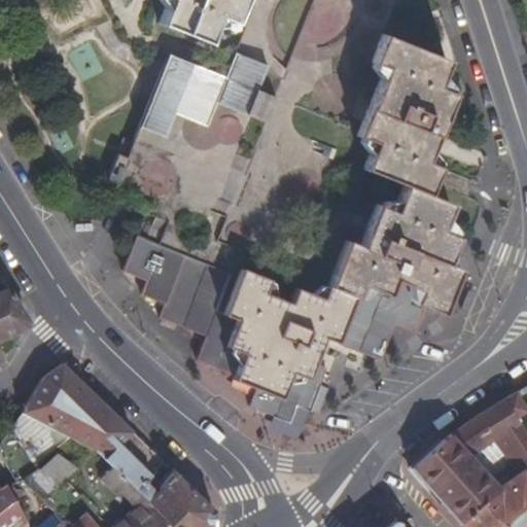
[(195,0),(181,33),(206,42),(217,16),(234,23),(242,0),(195,0)]
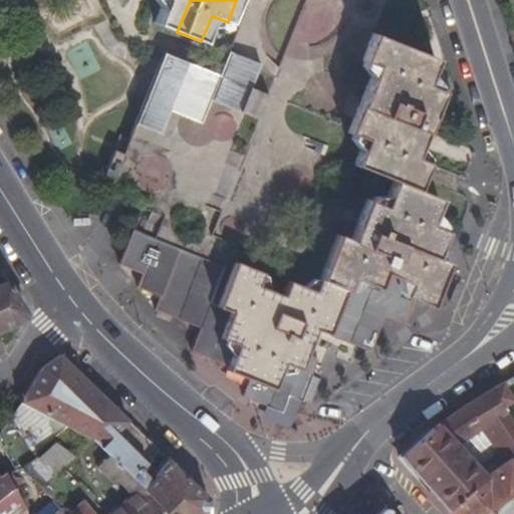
[(386,314),(406,322),(415,299),(431,305),(448,262),(435,256),(446,230),(430,224),(440,198),(417,189),(428,163),(415,158),(442,90),(426,84),(436,58),(373,34),(362,61),(374,66),(348,134),(364,140),(354,165),(394,181),(383,206),(366,199),(350,240),(337,235),(314,290),(288,280),(283,294),(258,284),(269,258),(281,263),(337,122),(252,88),(262,64),(230,52),(221,75),(166,53),(164,57),(132,139),(121,135),(105,175),(115,178),(108,195),(131,203),(112,248),(124,253),(120,264),(146,274),(141,288),(162,296),(157,309),(202,327),(192,351),(228,365),(227,369),(250,379),(244,396),(283,411),(289,396),(301,401),(317,360),(305,356),(316,328),(371,350),(386,314)]
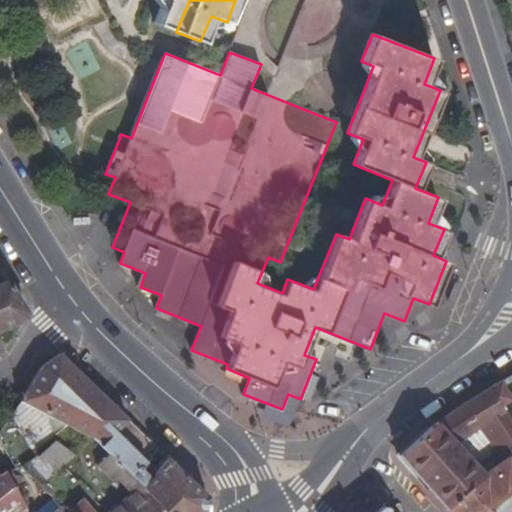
[(20,301),(8,281),(0,284),(0,331),(27,320),(29,314),(20,301)]
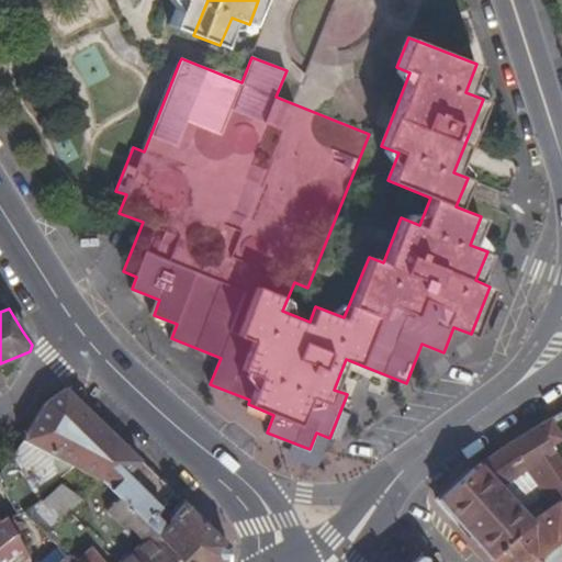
[(226,561),(225,544),(199,518),(146,465),(141,461),(86,404),(68,385),(67,385),(48,401),(25,437),(19,447),(0,473),(0,479),(21,514),(56,549),(37,561),(226,561)]
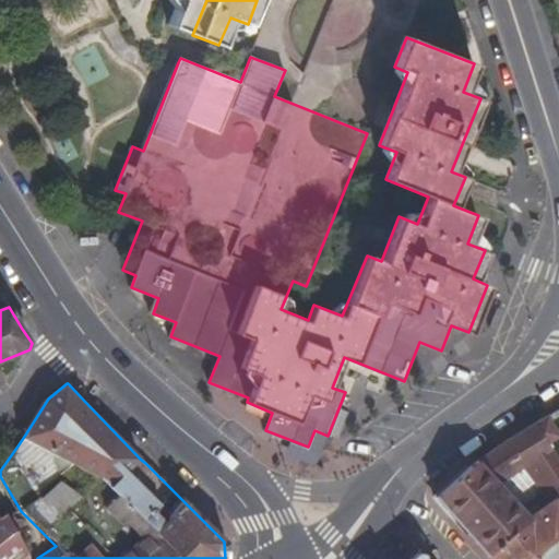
[(489,557),(530,519),(496,492),(519,470),(550,500),(554,498),(558,495),(558,466),(548,451),(551,439),(557,435),(546,418),(477,461),(436,497),(463,526),(489,557)]
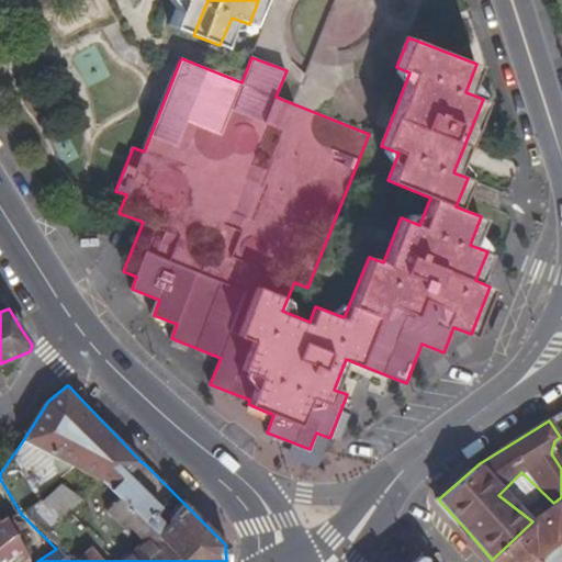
[(553,503),(532,521),(492,560),(494,561),(532,561),(537,559),(561,538),(561,509),(557,501),(553,503)]
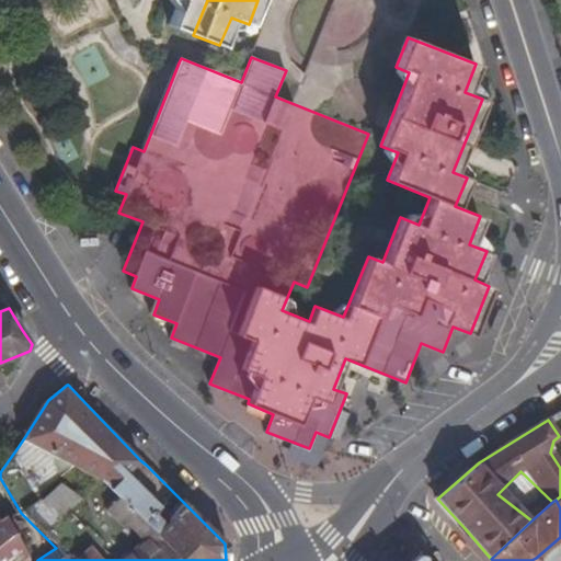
[(0,560),(23,560),(29,557),(7,517),(0,519),(0,560)]
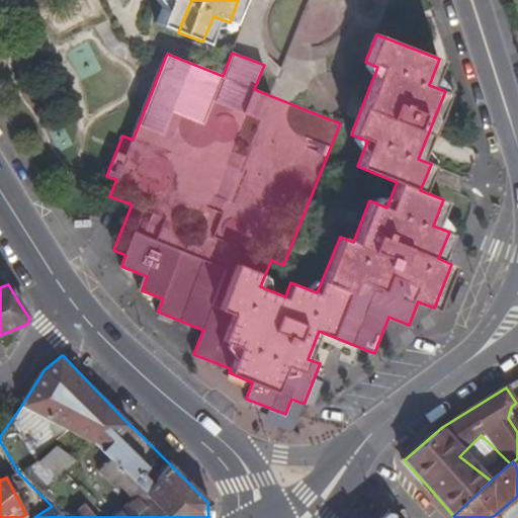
[(517,517),(517,496),(495,515),(497,517),(517,517)]
